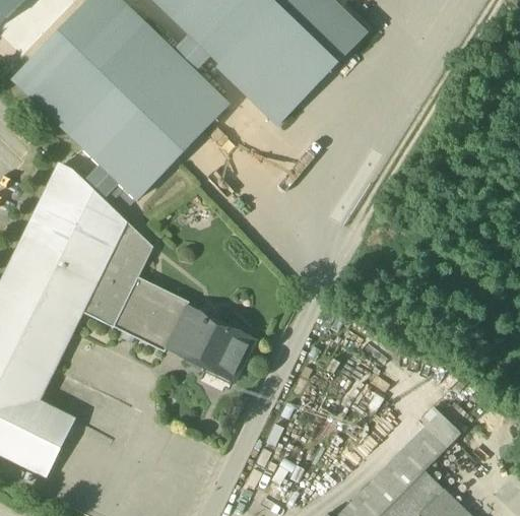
[(0,0),(0,16),(15,0),(0,0)]
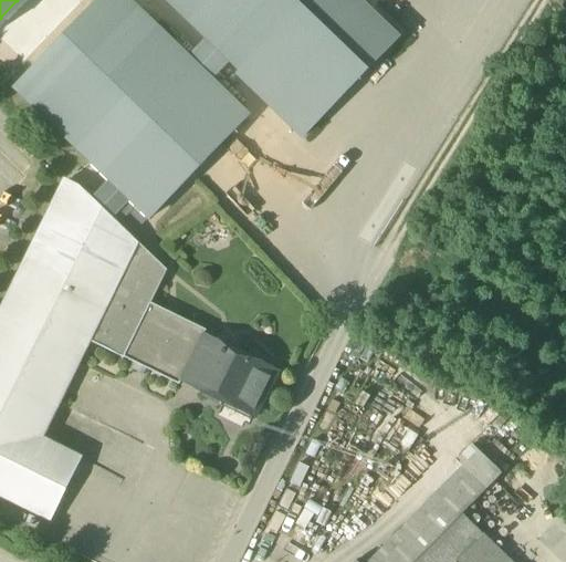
[(97,0),(16,86),(150,216),(249,113),(211,76),(230,58),(241,69),(239,72),(303,134),(399,35),(362,0),(169,0),(209,38),(190,56),(132,0),(97,0)]
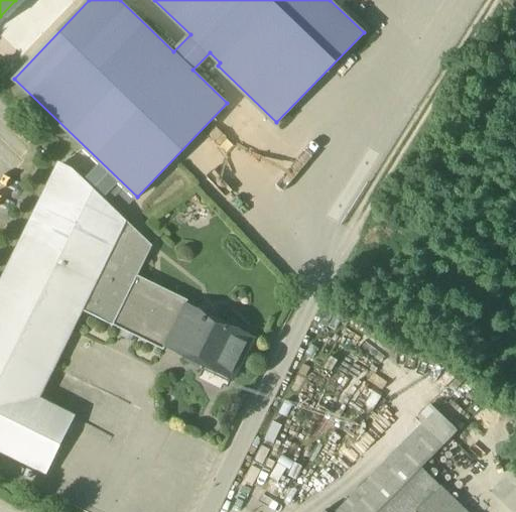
[(113,324),(138,273),(152,244),(73,167),(60,161),(25,234),(99,270),(81,307),(113,324)]
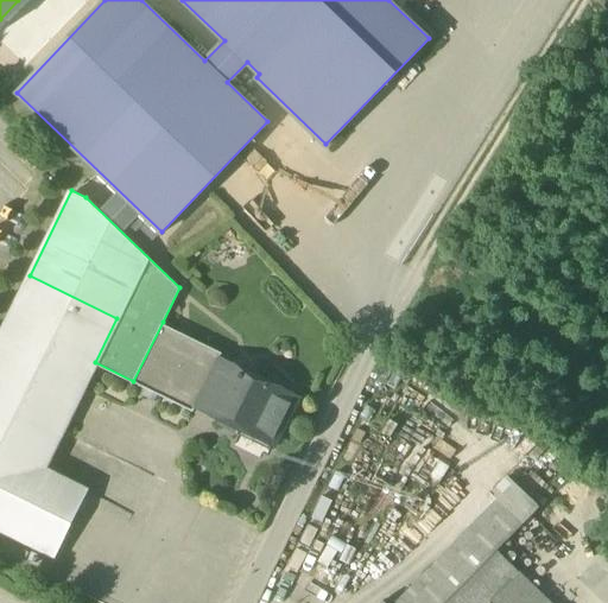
[(43,467),(95,362),(116,318),(30,275),(0,335),(0,527),(54,553),(86,488),(43,467)]
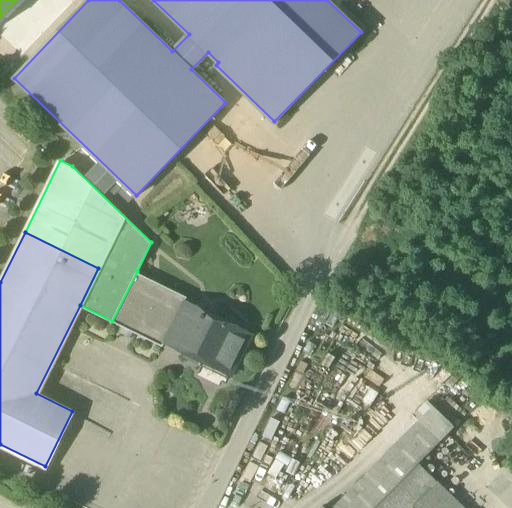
[(162,345),(165,340),(164,340),(168,331),(179,309),(184,299),(185,300),(187,296),(137,271),(112,321),(121,325),(133,331),(162,345)]
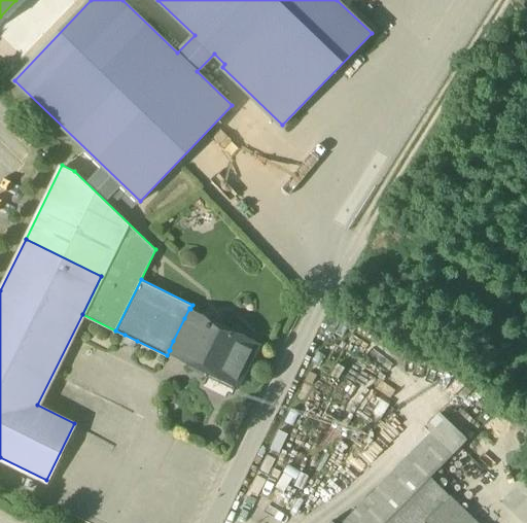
[(184,318),(208,329),(211,323),(212,324),(214,320),(190,309),(189,308),(184,318)]
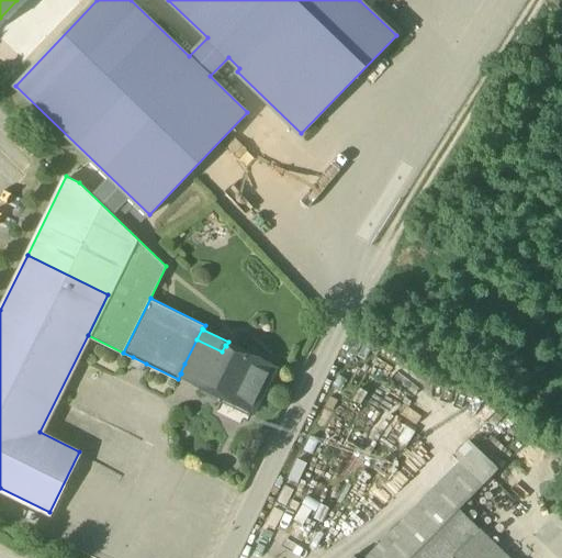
[(187,365),(210,376),(222,352),(197,339),(184,364),(187,365)]
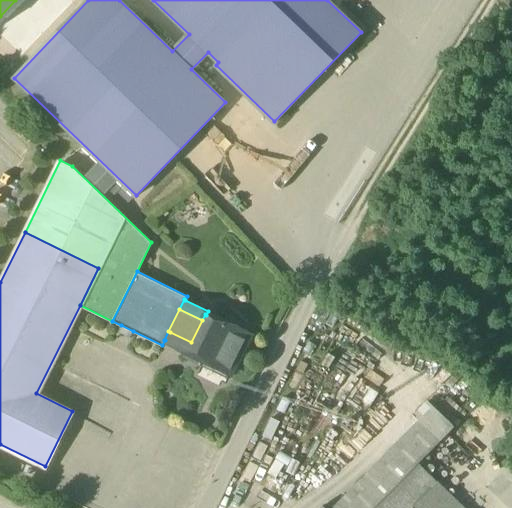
[(202,358),(230,372),(241,349),(236,347),(243,333),(206,315),(205,314),(202,320),(191,342),(187,351),(202,358)]
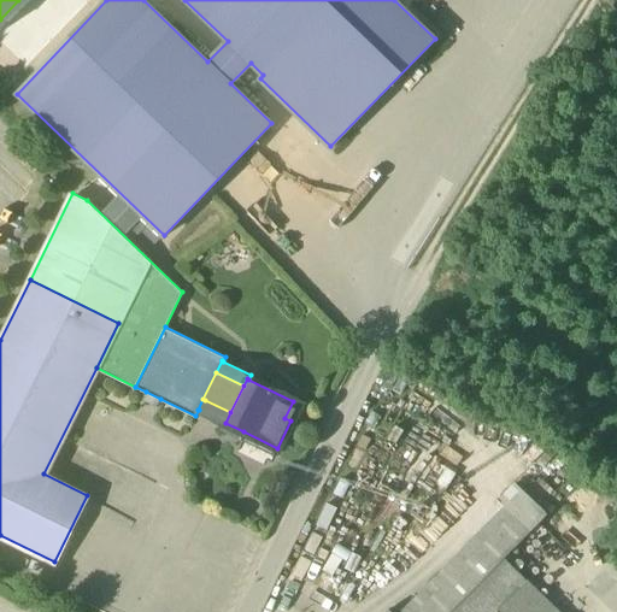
[(157,405),(160,399),(146,392),(142,398),(157,405)]
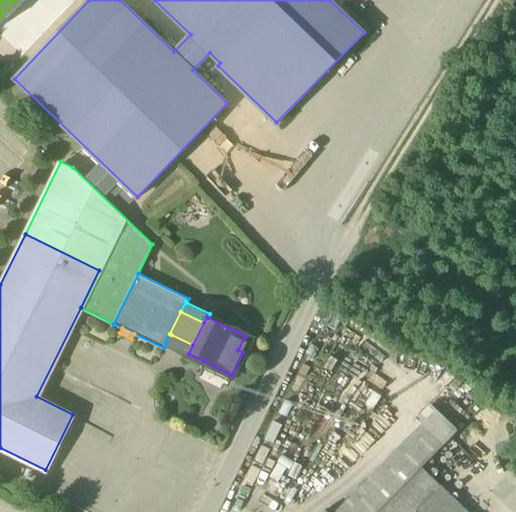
[(171,335),(167,344),(188,354),(192,345),(171,335)]
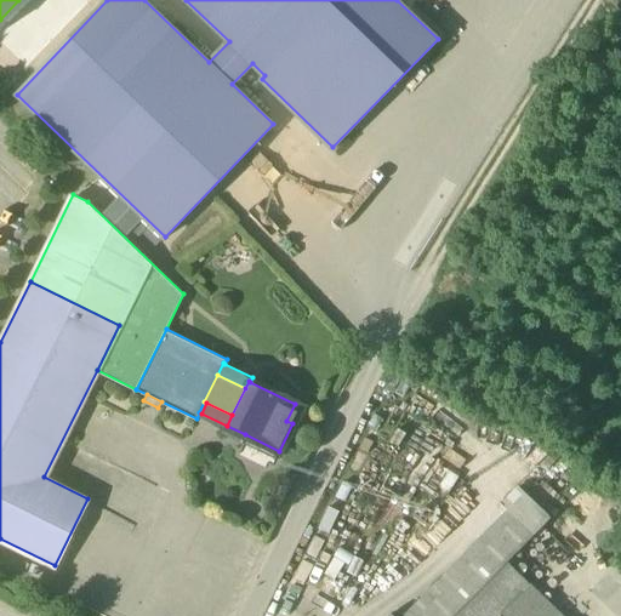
[(301,406),(295,404),(286,421),(292,423),(301,406)]
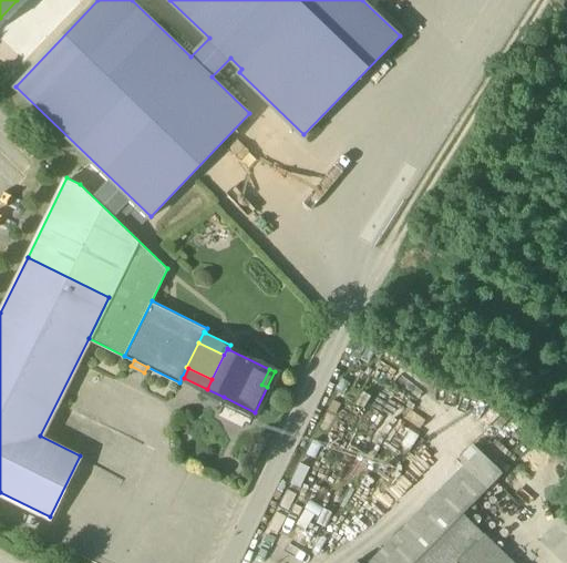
[(255,412),(224,397),(220,403),(251,419),(255,412)]
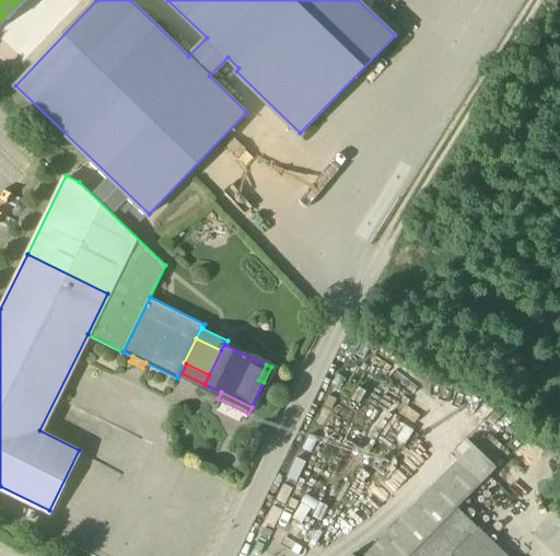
[(459,461),(481,482),(497,466),(467,437),(451,453),(458,461),(459,461)]
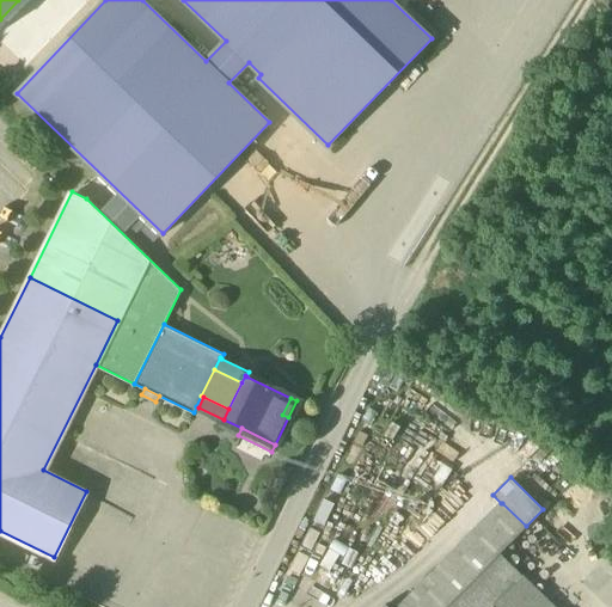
[(501,503),(414,593),(427,606),(446,606),(472,581),(500,552),(526,526),(502,503),(501,503)]
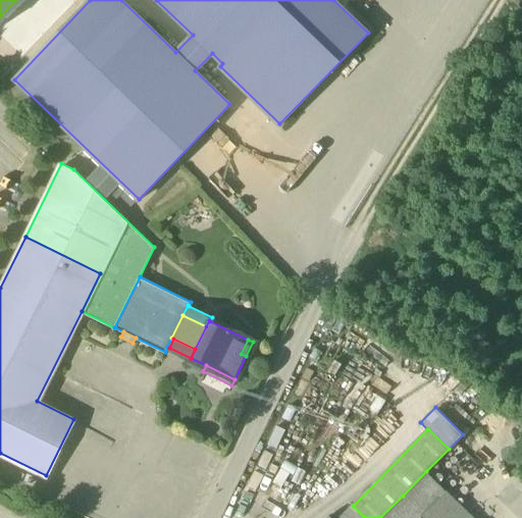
[(425,517),(474,517),(426,471),(403,496),(421,514),(425,517)]
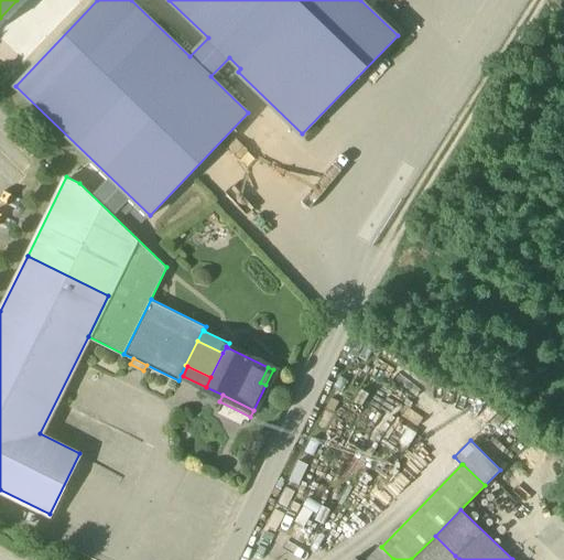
[(449,559),(455,556),(435,536),(411,559),(449,559)]
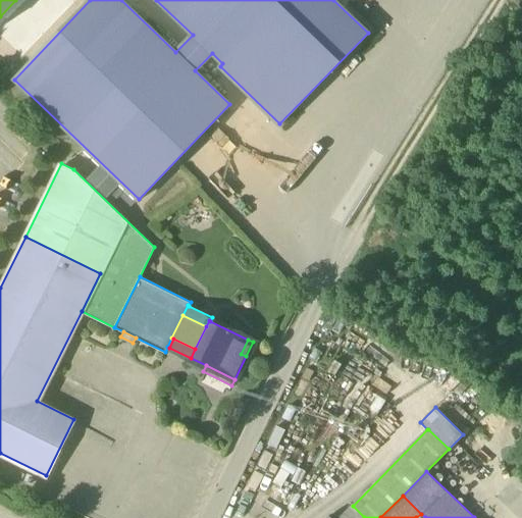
[(364,517),(353,506),(340,517),(364,517)]
